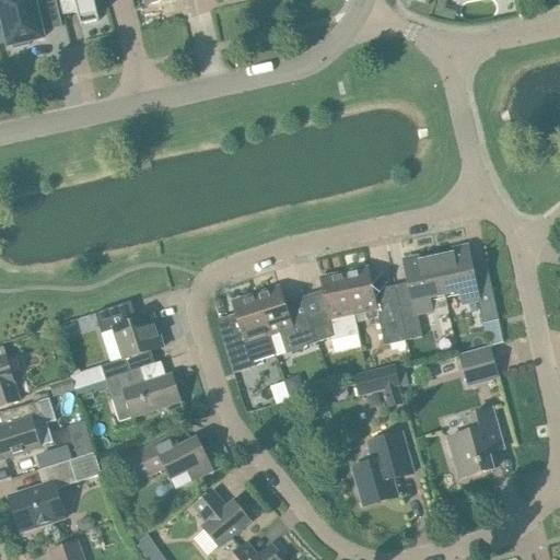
[(0,0),(0,4),(9,46),(13,45),(14,49),(30,45),(28,42),(44,38),(37,10),(56,6),(55,0),(0,0)]
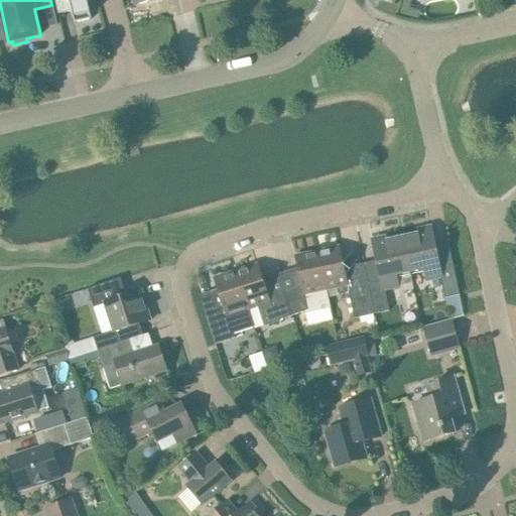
[(92,19),(87,0),(54,0),(57,12),(58,14),(70,11),(72,11),(74,21),(74,23),(92,19)]
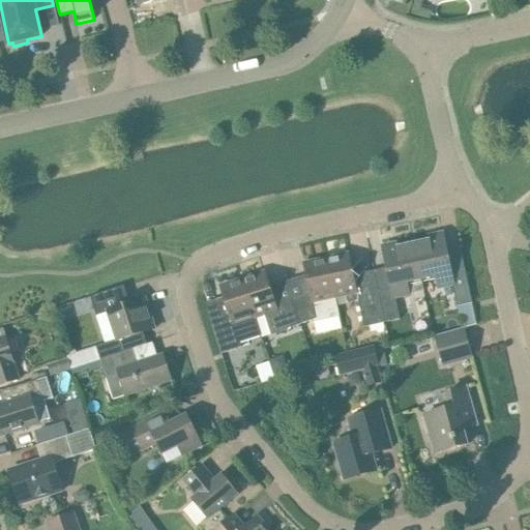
[(461,252),(446,254),(442,232),(428,235),(429,239),(413,242),(420,277),(435,274),(438,287),(451,284),(457,305),(471,302),(461,252)]
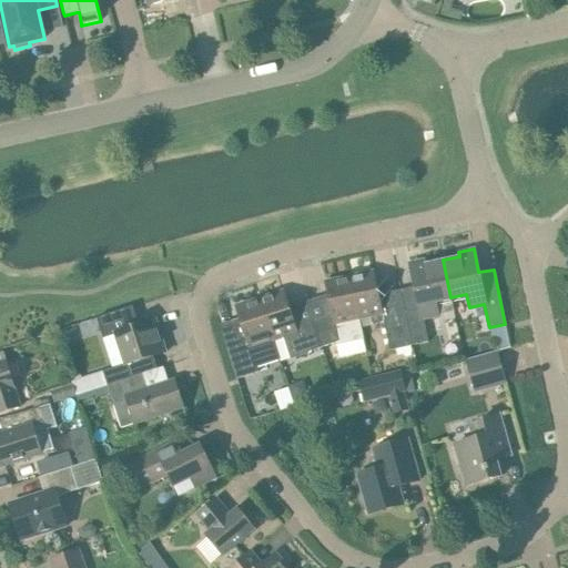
[(405,312),(412,344),(427,341),(423,317),(454,311),(450,297),(443,260),(425,264),(424,260),(409,263),(419,308),(405,312)]
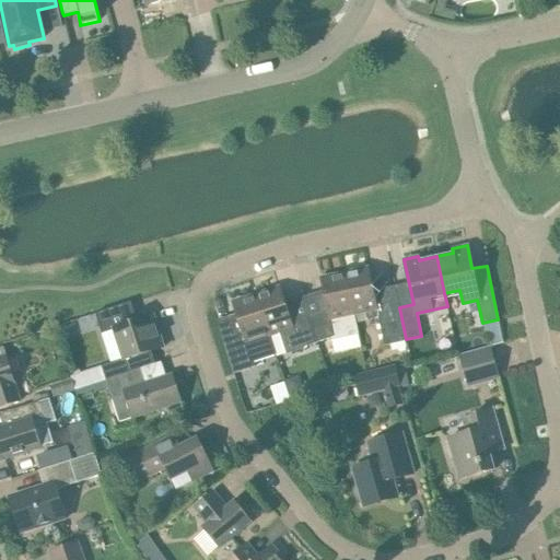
[(406,339),(399,307),(398,301),(376,305),(368,267),(345,271),(353,312),(365,310),(368,318),(377,316),(384,343),(406,339)]
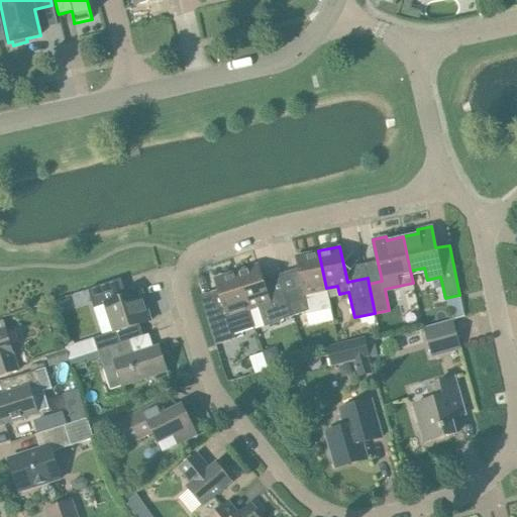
[(285,290),(293,314),(305,311),(305,314),(331,308),(326,288),(318,250),(296,255),(301,279),(293,281),(295,287),(285,290)]
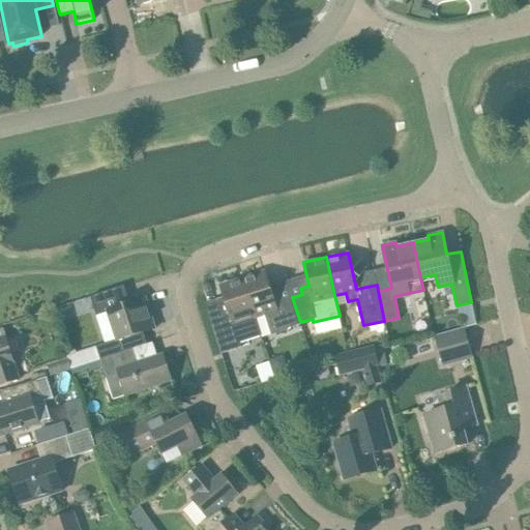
[(300,322),(292,297),(281,301),(277,292),(271,294),(263,270),(242,277),(254,315),(263,312),(270,335),(288,329),(287,326),(300,322)]
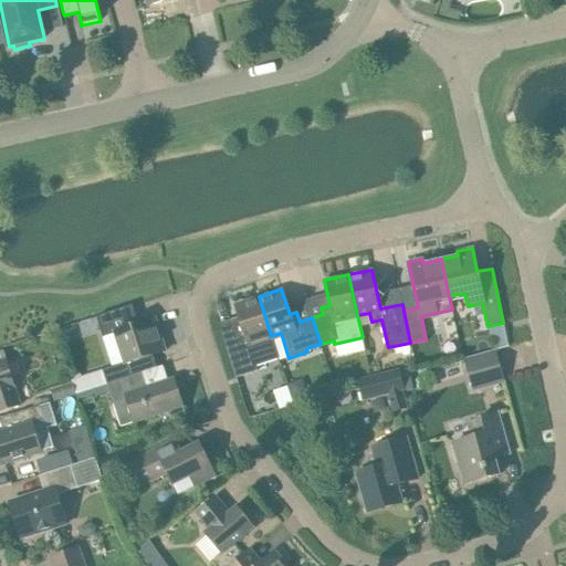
[(239,338),(224,343),(236,376),(257,369),(257,367),(279,359),(271,336),(259,296),(234,304),(239,318),(232,321),(239,338)]
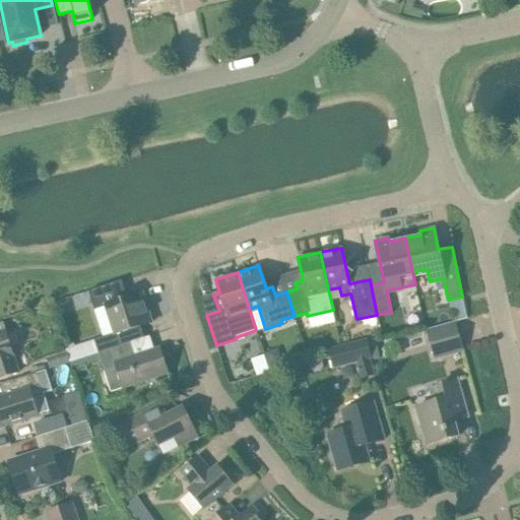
[(142,291),(126,297),(121,280),(87,291),(104,337),(93,341),(96,351),(126,341),(123,330),(151,321),(142,291)]
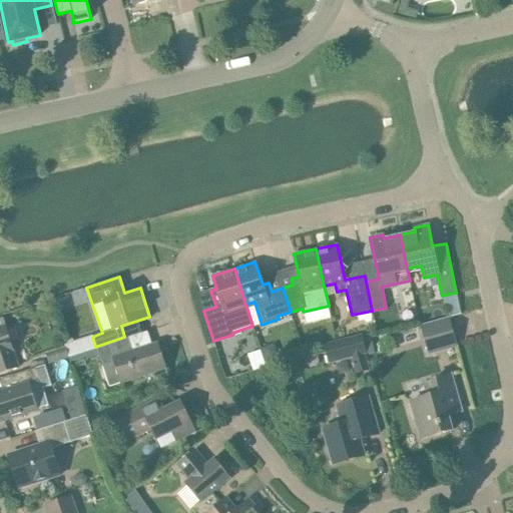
[(421,326),(429,354),(457,346),(449,318),(421,326)]
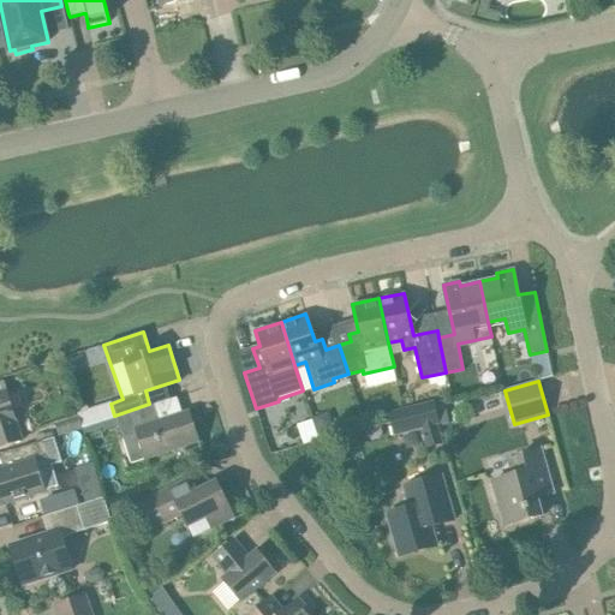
[(0,445),(22,439),(5,389),(0,390),(0,445)]
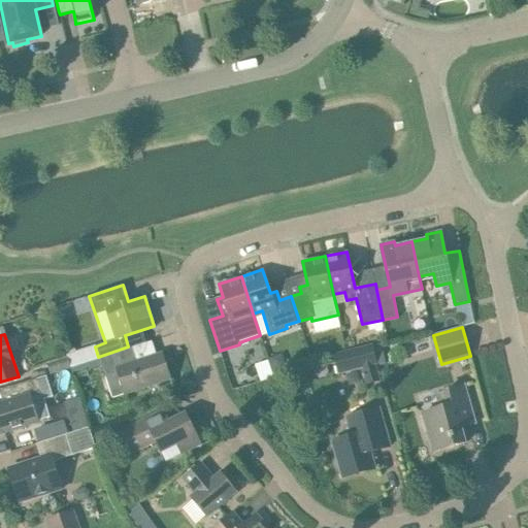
[(377,365),(373,345),(333,354),(333,355),(328,356),(331,365),(335,364),(338,375),(363,369),(366,385),(384,382),(380,365),(377,365)]
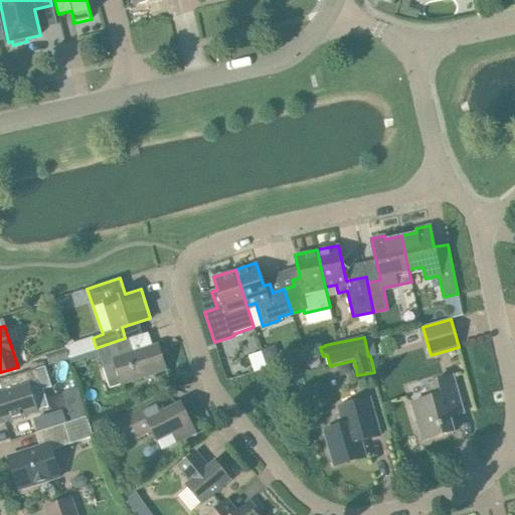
[(103,367),(114,363),(121,383),(166,368),(158,343),(133,351),(129,338),(97,348),(103,367)]
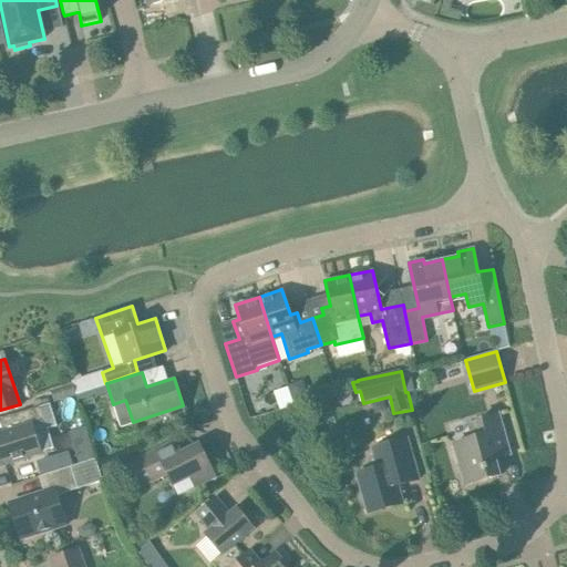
[(308,395),(303,381),(288,385),(294,400),(308,395)]
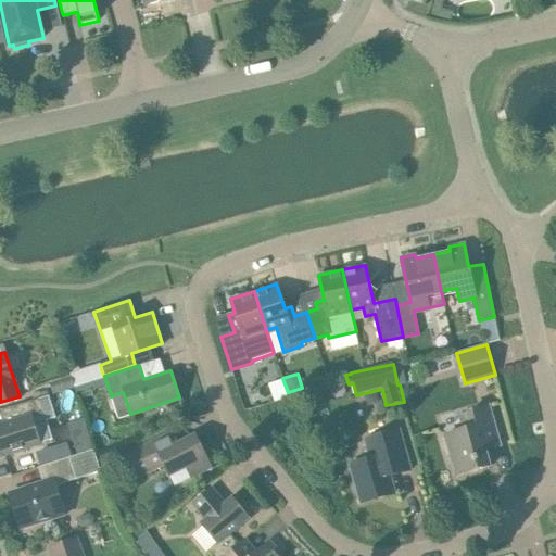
[(71,376),(49,383),(53,394),(75,388),(71,376)]
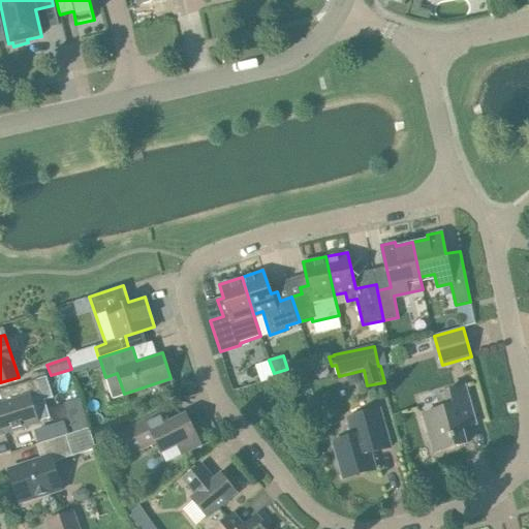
[(268,362),(255,365),(259,380),(272,378),(268,362)]
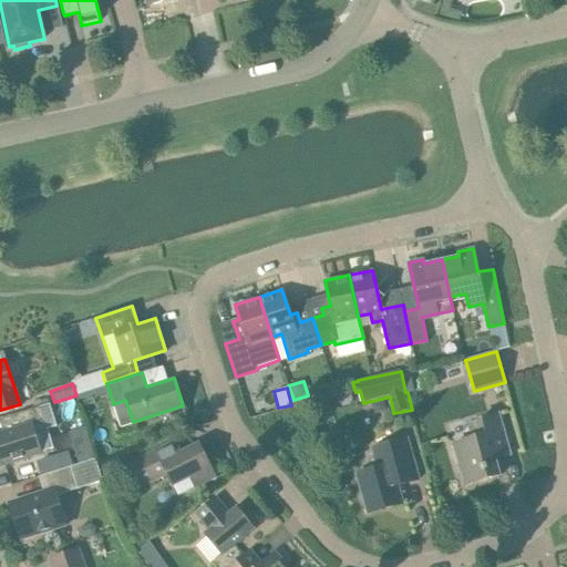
[(14,428),(0,432),(0,463),(39,451),(53,446),(47,428),(57,424),(49,401),(10,414),(14,428)]
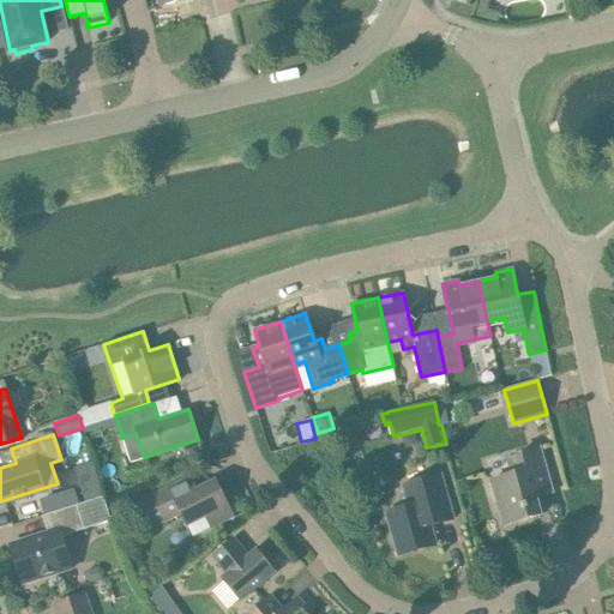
[(522,512),(524,518),(540,513),(535,495),(551,491),(539,447),(505,457),(511,475),(491,481),(491,483),(486,485),(491,499),(495,498),(501,519),(522,512)]
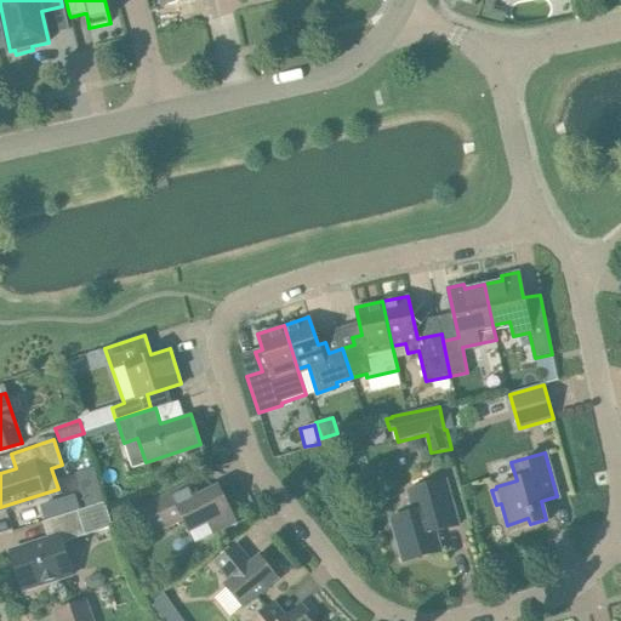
[(387,517),(399,560),(437,551),(431,530),(454,523),(442,479),(408,489),(414,510),(387,517)]
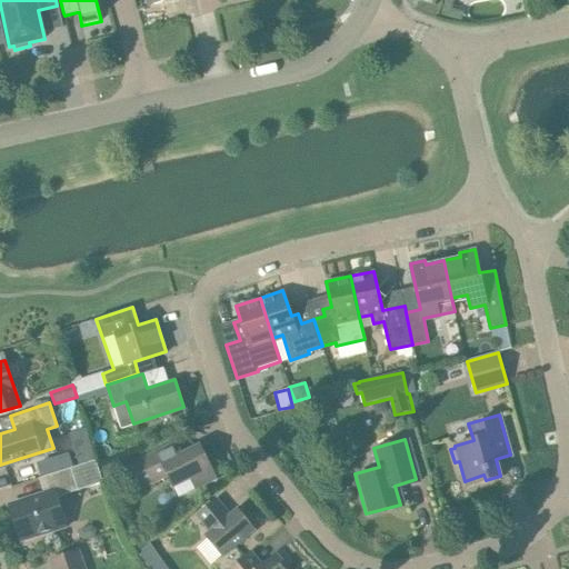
[(139,488),(157,479),(168,473),(173,486),(190,478),(195,487),(216,477),(199,445),(176,456),(169,443),(127,465),(139,488)]
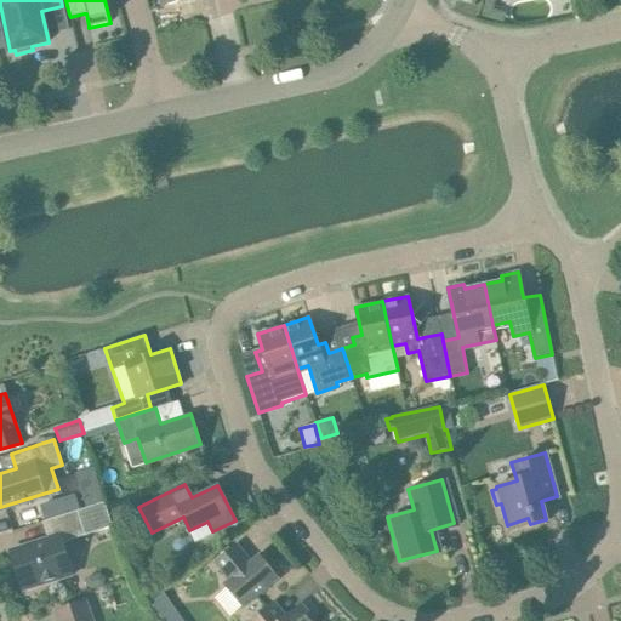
[(103,500),(77,508),(45,519),(50,536),(10,550),(23,590),(72,574),(61,541),(85,533),(110,524),(103,500)]
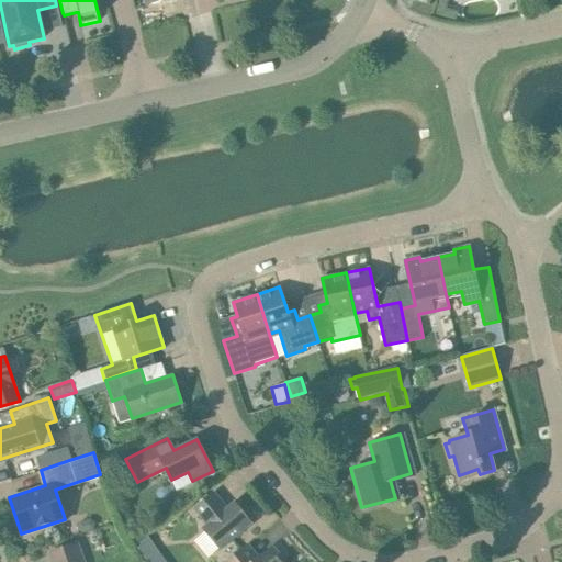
[(107,480),(124,471),(116,454),(99,463),(107,480)]
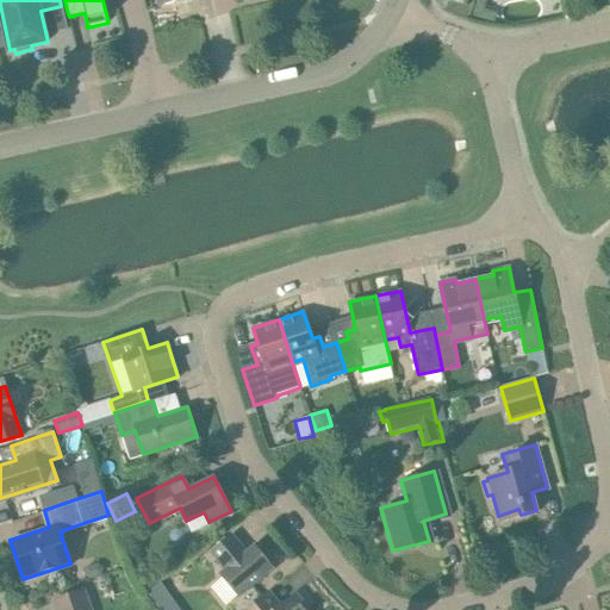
[(273,567),(254,543),(246,551),(231,533),(209,551),(224,568),(218,573),(237,596),(273,567)]
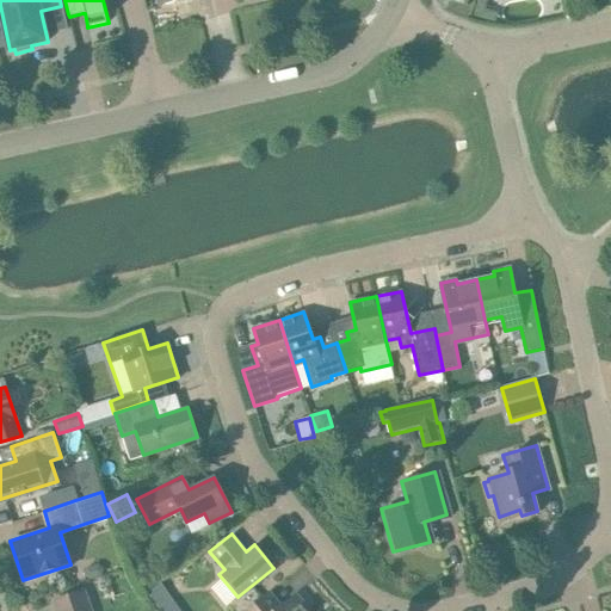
[(172,599),(161,584),(148,593),(159,609),(172,599)]
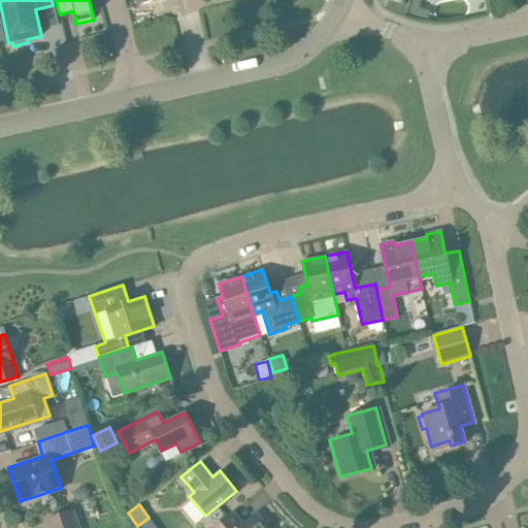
[(78,527),(72,508),(45,519),(47,527),(78,527)]
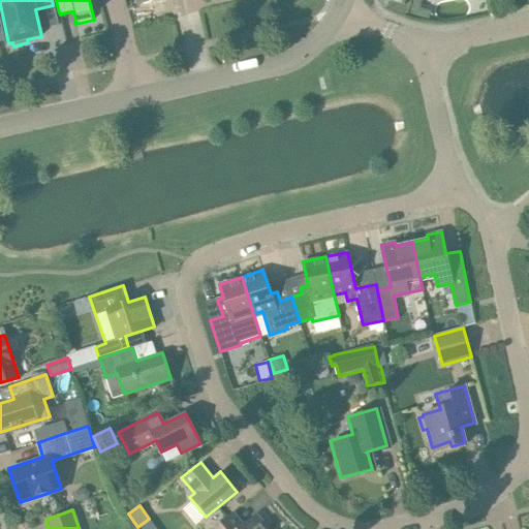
[(212,528),(269,528),(256,514),(240,528),(228,515),(212,528)]
